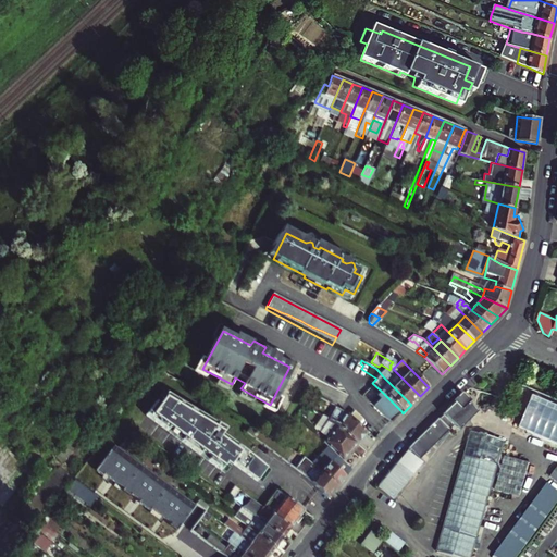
[(387,372),(383,376),(411,405),(420,396),(393,369),(391,368),(390,370),(386,368),(384,370),(387,372)]
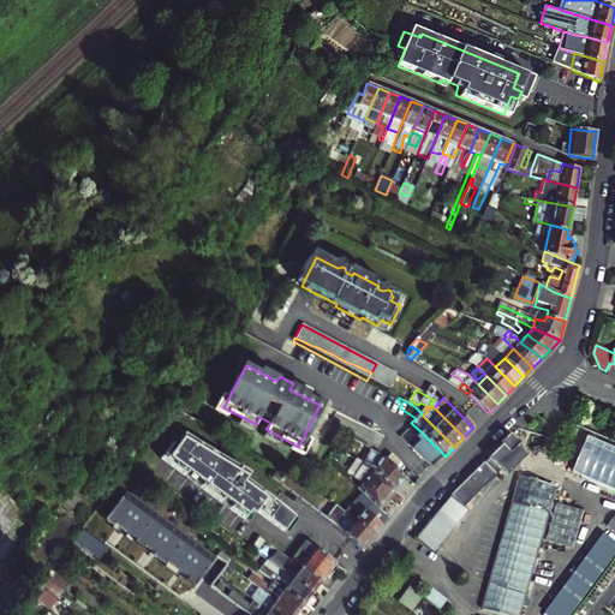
[(443,454),(421,431),(415,437),(419,442),(412,448),(430,467),(443,454)]
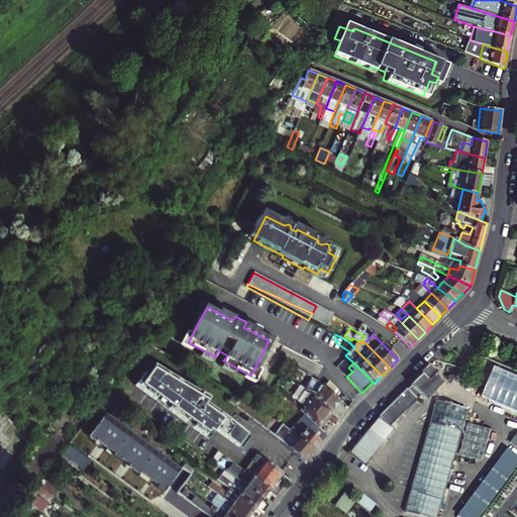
[(196,391),(148,364),(133,385),(205,438),(214,426),(236,441),(243,432),(223,418),(202,402),(204,400),(195,393),(196,391)]
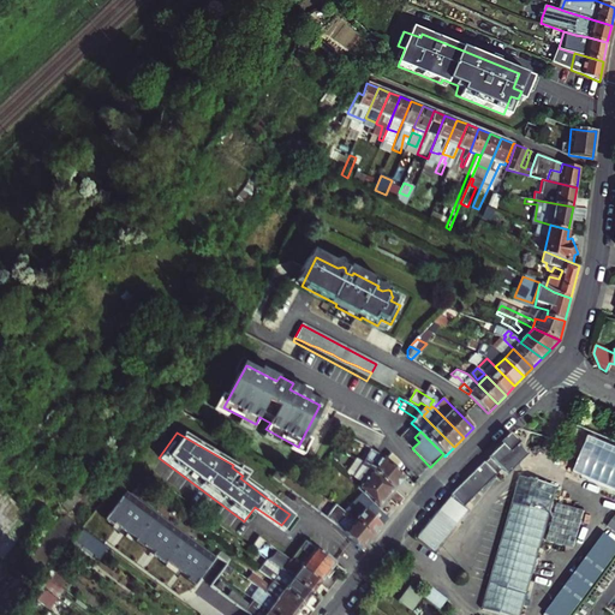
[(565,470),(614,489),(614,448),(579,434),(565,470)]
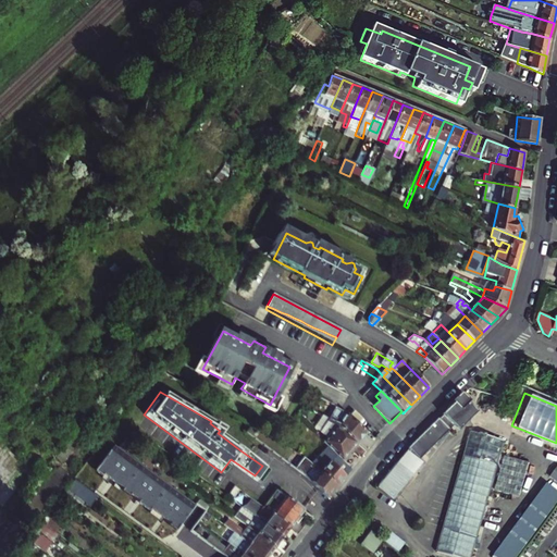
[(461,396),(410,445),(421,456),(455,422),(460,428),(481,408),(469,395),(465,399),(461,396)]
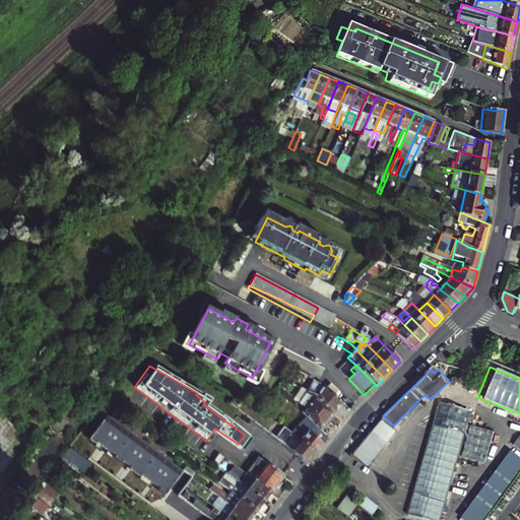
[(322,386),(310,380),(308,383),(313,386),(311,389),(316,393),(314,396),(334,413),(342,404),(322,386)]
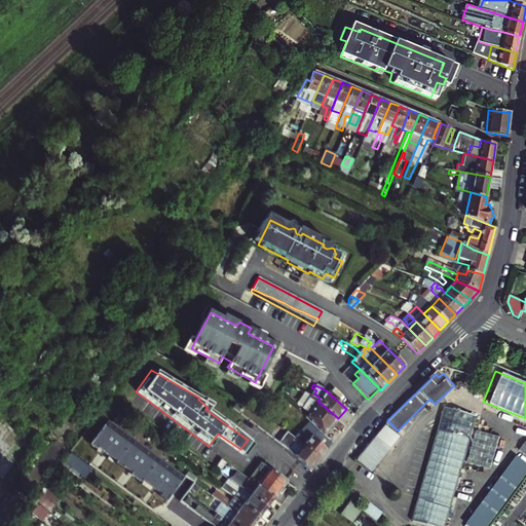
[(309,413),(306,417),(325,435),(338,418),(317,401),(310,398),(304,408),(309,413)]
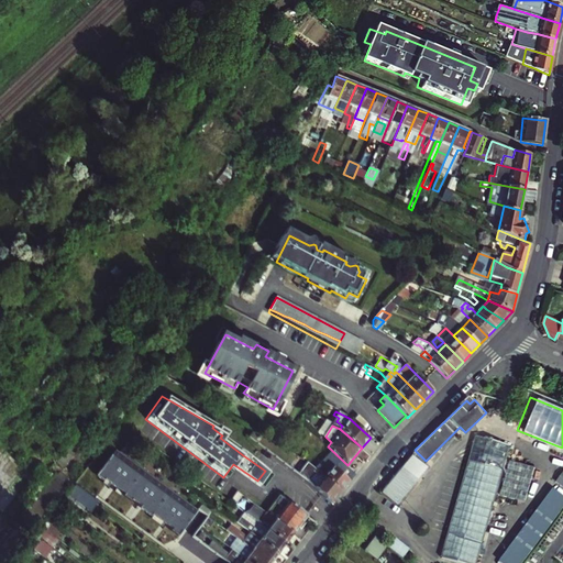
[(134,433),(128,443),(131,446),(132,446),(139,437),(134,433)]
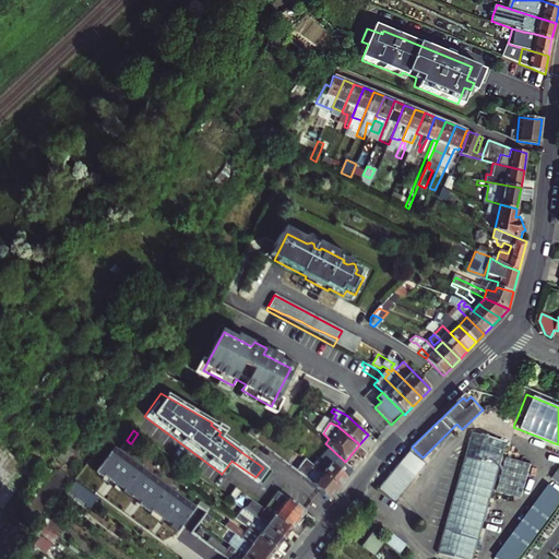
[(475,558),(496,488),(504,453),(509,440),(474,430),(440,550),(471,558),(475,558)]
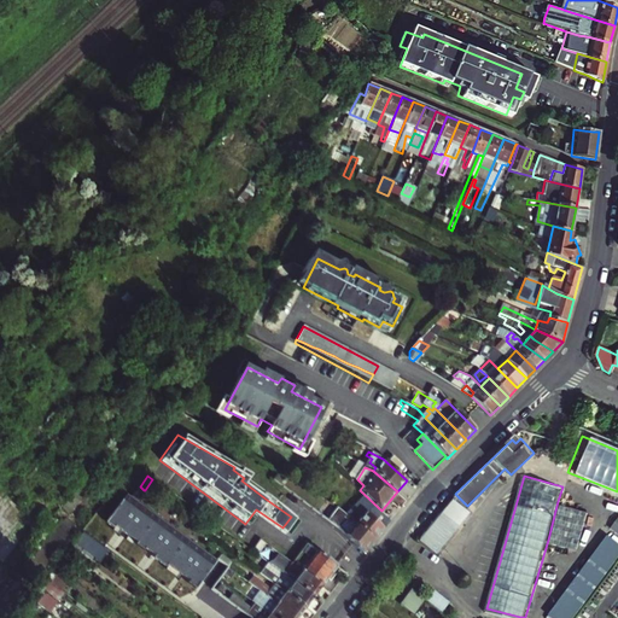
[(116,485),(80,531),(199,617),(250,617),(229,602),(213,590),(228,567),(136,501),(132,497),(116,485)]
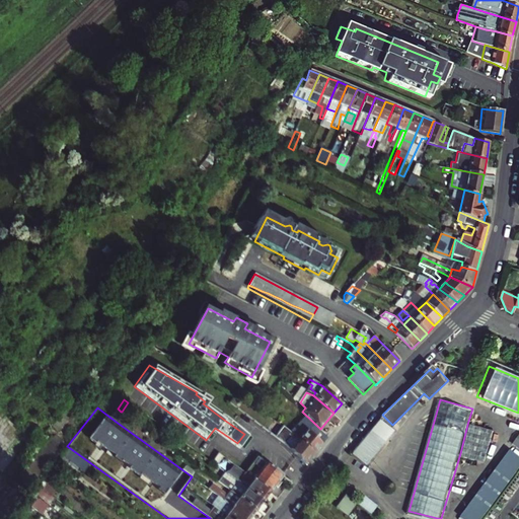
[(118,409),(110,418),(115,421),(121,412),(118,409)]
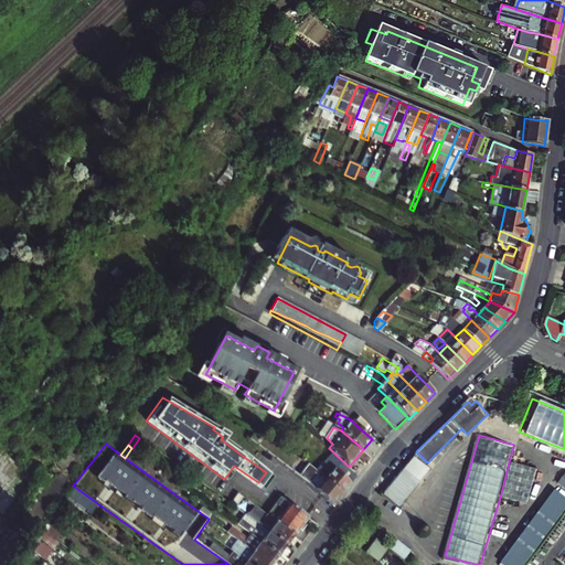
[(321,462),(323,457),(313,451),(311,456),(321,462)]
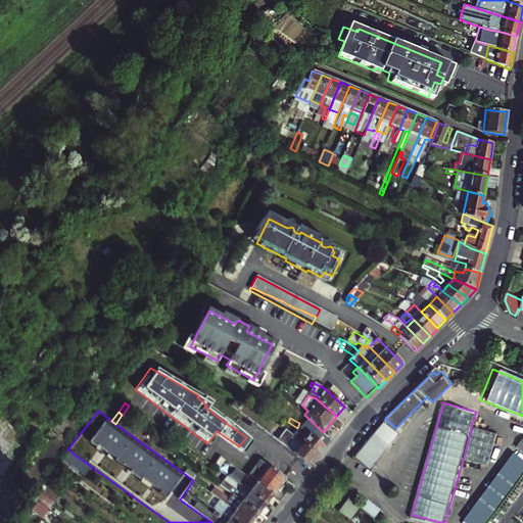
[(357,452),(372,464),(398,432),(383,420),(357,452)]
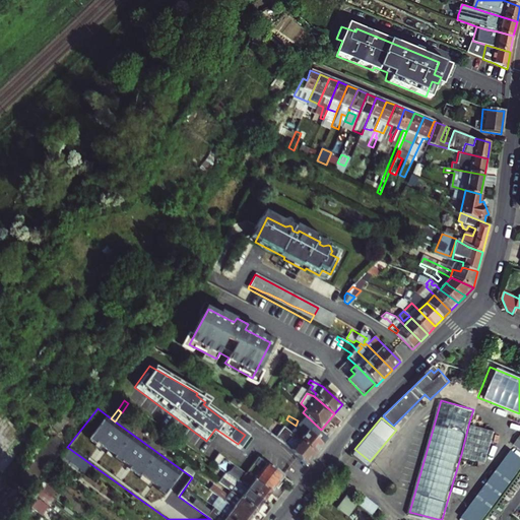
[(497,430),(469,421),(461,454),(488,461),(497,430)]
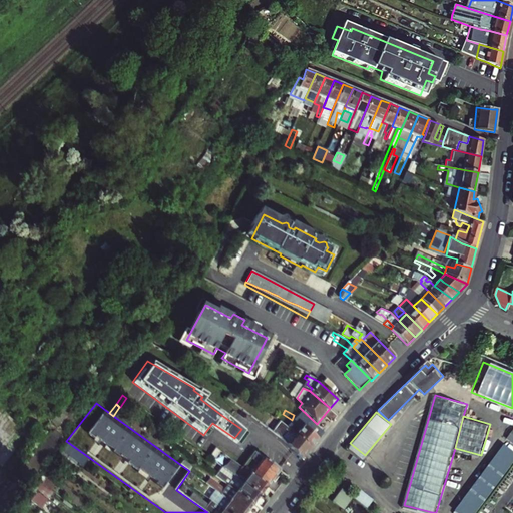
[(289,428),(310,449),(319,439),(297,418),(289,428)]
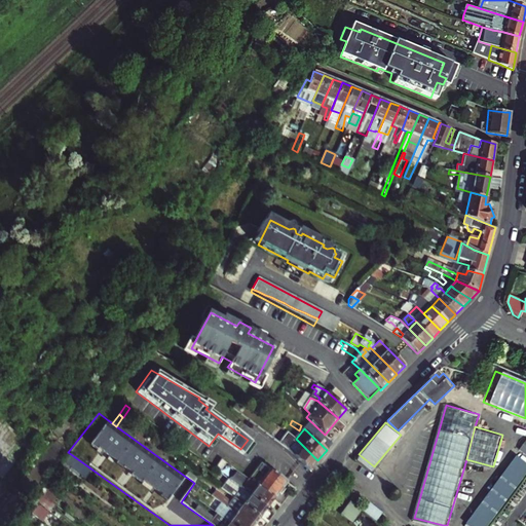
[(277,436),(273,441),(309,471),(317,460),(296,439),(291,446),(277,436)]
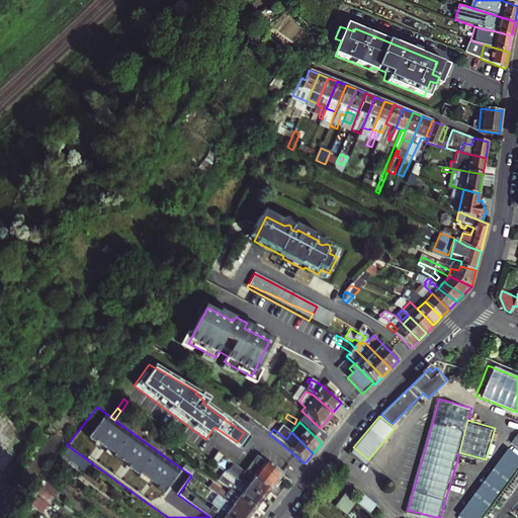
[(487,511),(517,469),(517,456),(510,450),(472,499),(487,511)]
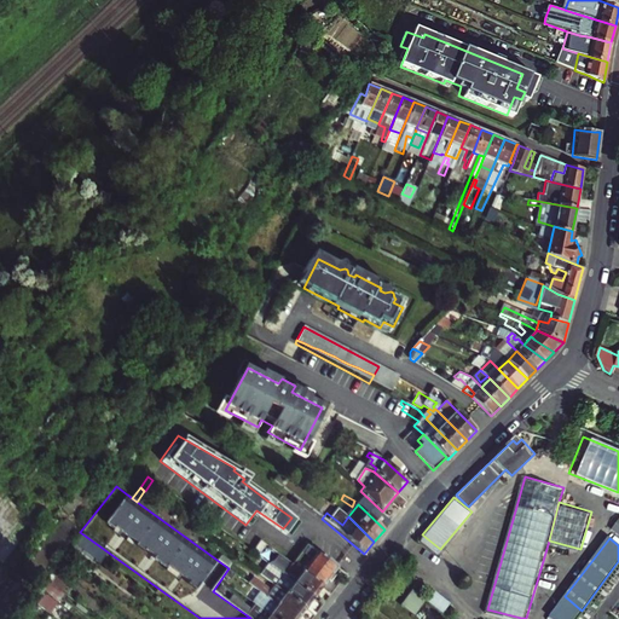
[(290,563),(301,572),(317,553),(305,544),(290,563)]
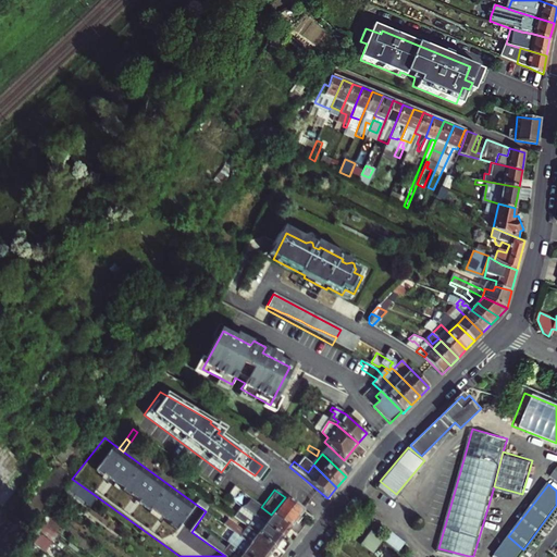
[(252,500),(245,495),(240,500),(248,506),(252,500)]
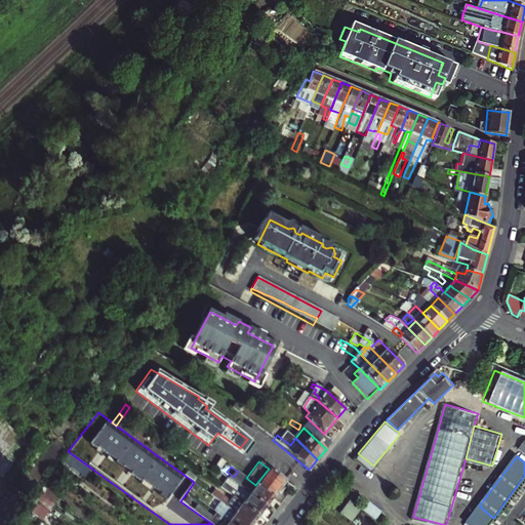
[(269,469),(255,485),(274,498),(286,482),(269,469)]
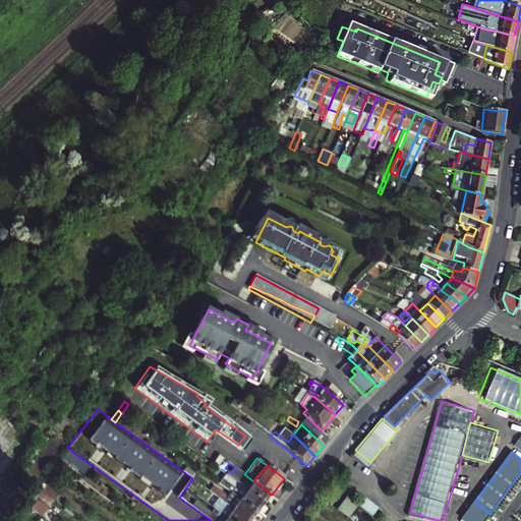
[(240,485),(265,504),(272,495),(253,481),(244,474),(236,468),(232,473),(241,479),(238,483),(240,485)]
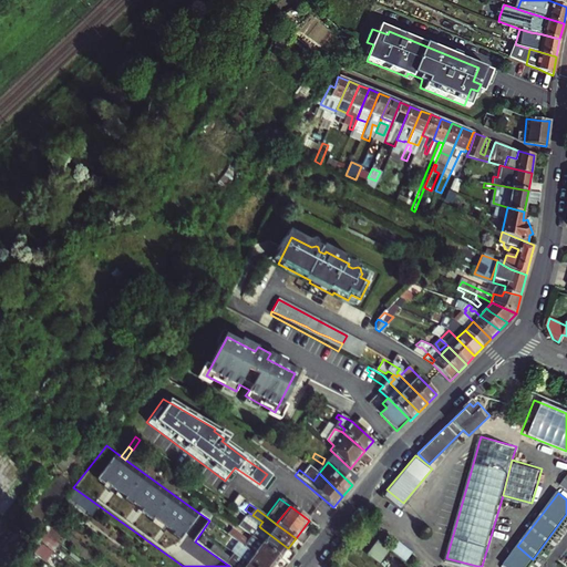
[(238,526),(255,538),(281,557),(288,548),(261,528),(259,526),(245,516),(238,526)]
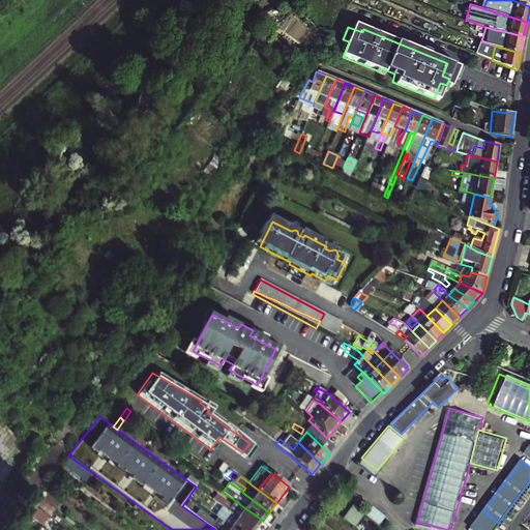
[(255,529),(263,521),(238,503),(234,507),(216,494),(212,499),(255,529)]
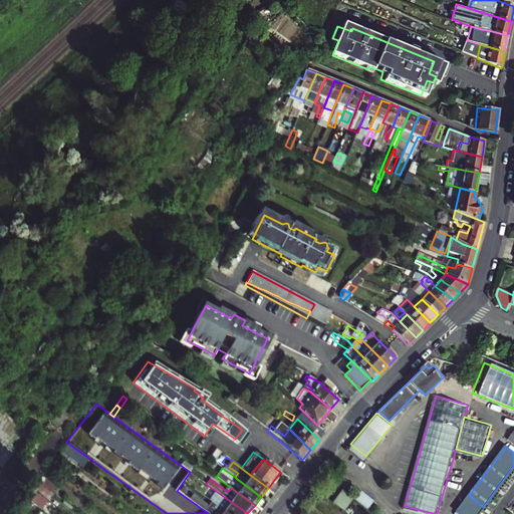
[(39,484),(29,502),(42,510),(52,491),(39,484)]
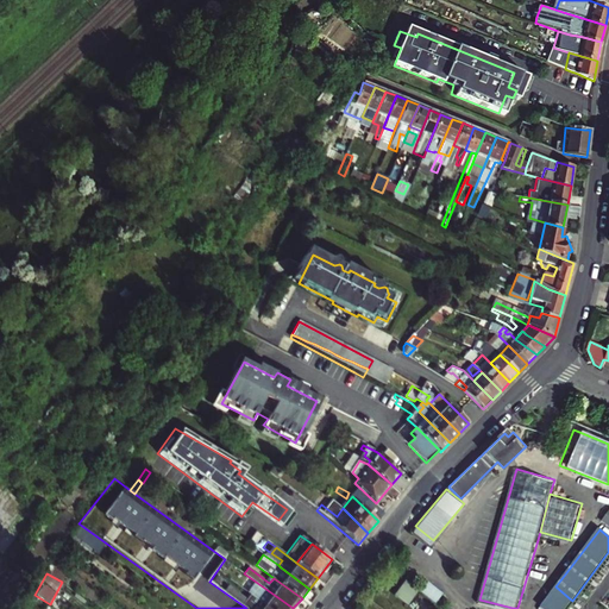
[(270,602),(267,607),(269,608),(293,608),(244,573),(239,579),(255,591),(270,602)]
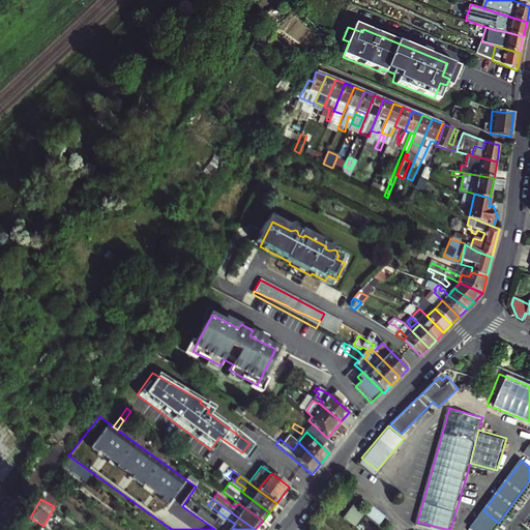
[(472,525),(479,529),(492,529),(498,523),(483,510),(472,525)]
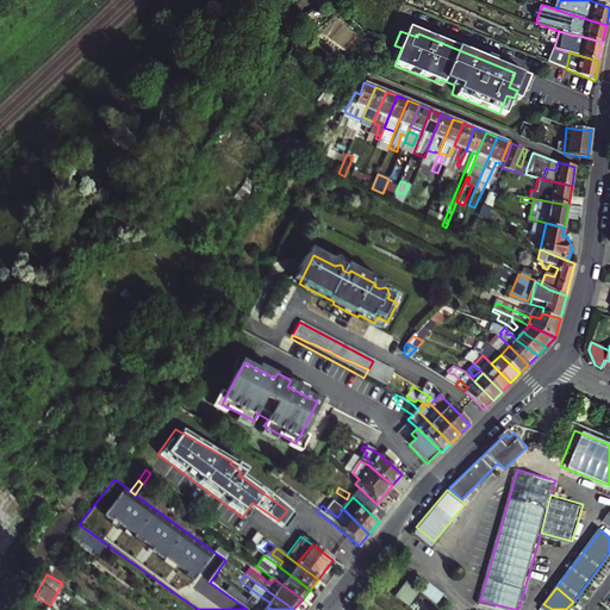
[(230,589),(226,595),(247,609),(269,609),(267,608),(265,609),(260,609),(248,601),(230,589)]
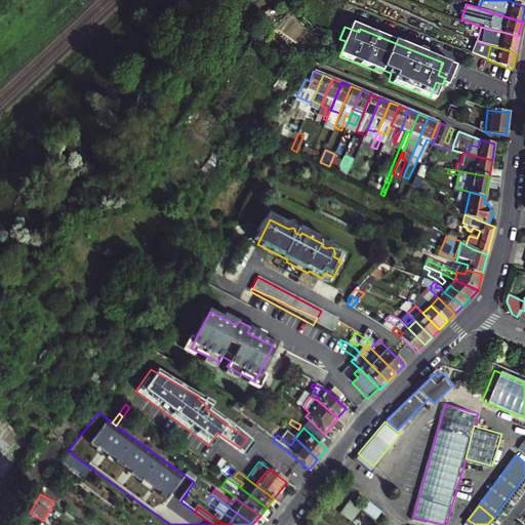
[(219,510),(216,514),(230,523),(233,519),(219,510)]
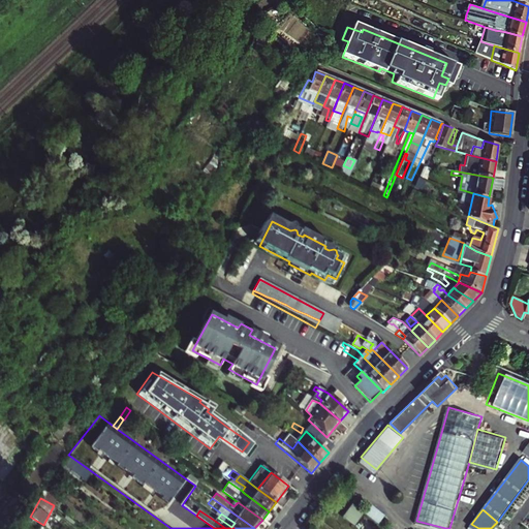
[(229,528),(231,527),(218,518),(215,521),(225,528),(229,528)]
